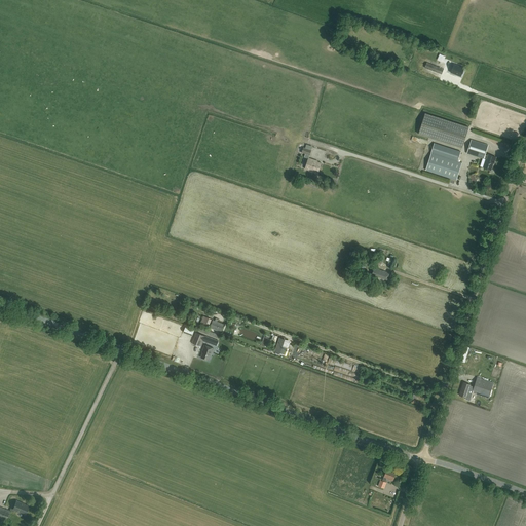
[(439,61),(447,64),(449,58),(441,54),(439,61)]
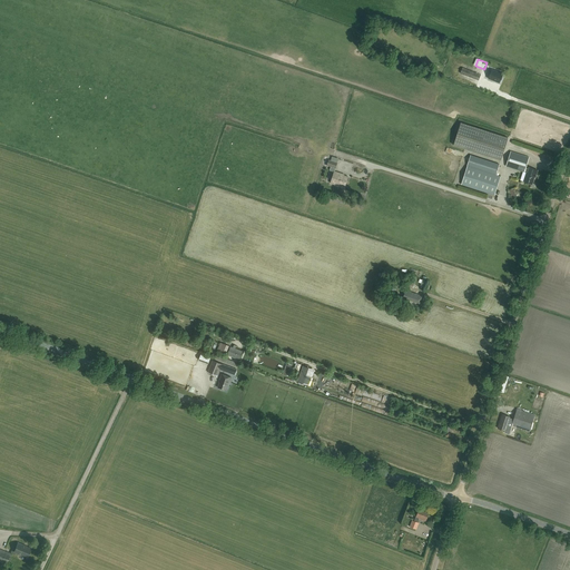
[(481,75),(463,68),(461,74),(479,81),(481,75)]
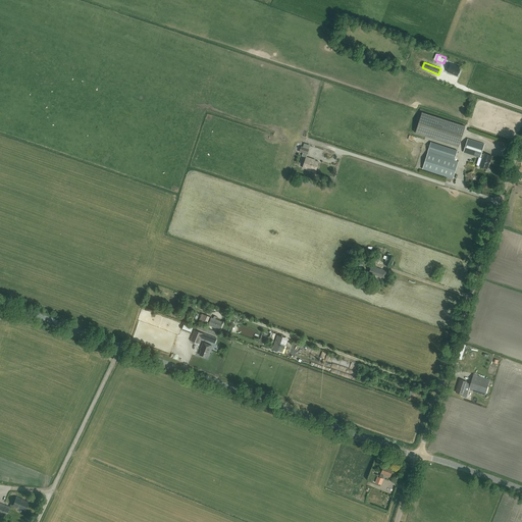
[(448,64),(447,68),(451,69),(449,73),(457,76),(460,68),(452,65),(448,64)]
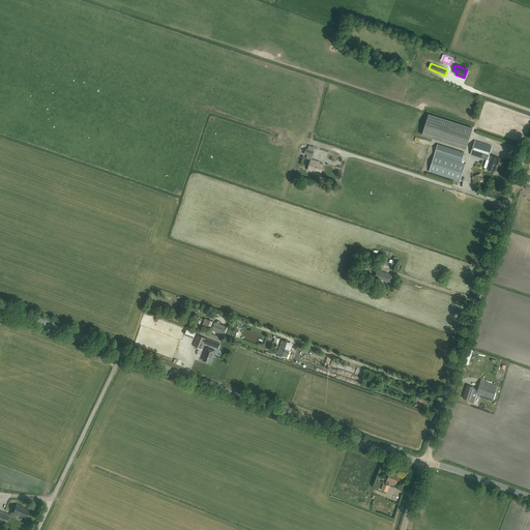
[(472,128),(429,115),(422,136),(466,149),(472,128)]
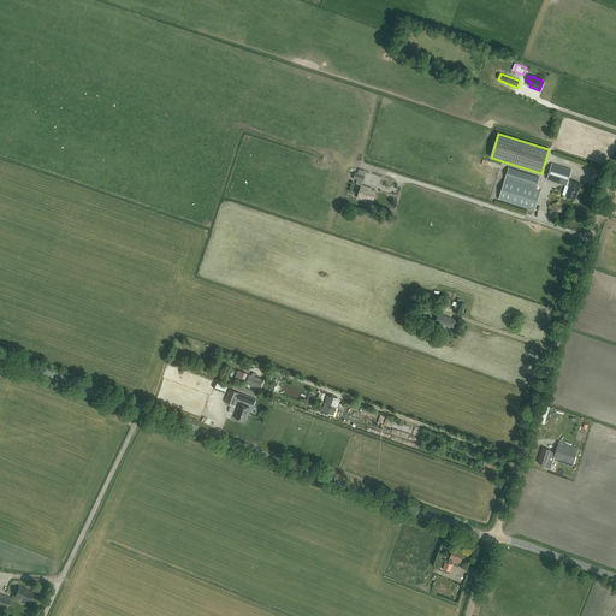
[(572,171),(552,164),(546,181),(567,187),(569,187),(566,196),(575,199),(578,189),(579,189),(581,184),(572,182),(572,183),(568,182),(572,171)]
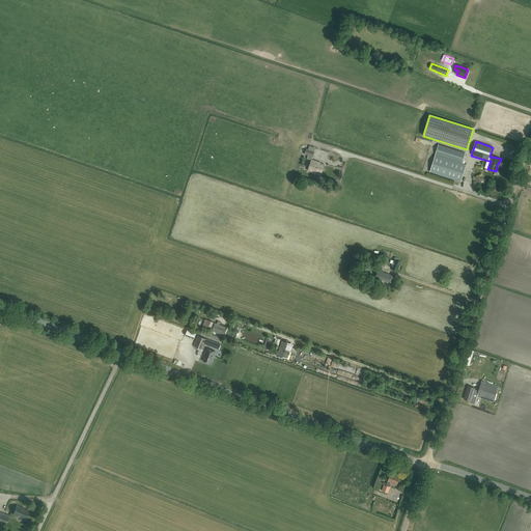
[(465,154),(439,145),(429,172),(460,183),(467,165),(462,163),(465,154)]
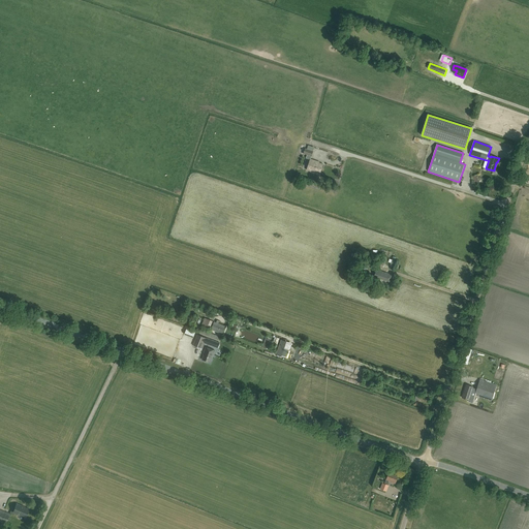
[(313,151),(305,149),(304,154),(307,155),(306,158),(310,159),(307,170),(314,173),(315,172),(320,174),(323,164),(317,162),(317,161),(311,159),(313,151)]
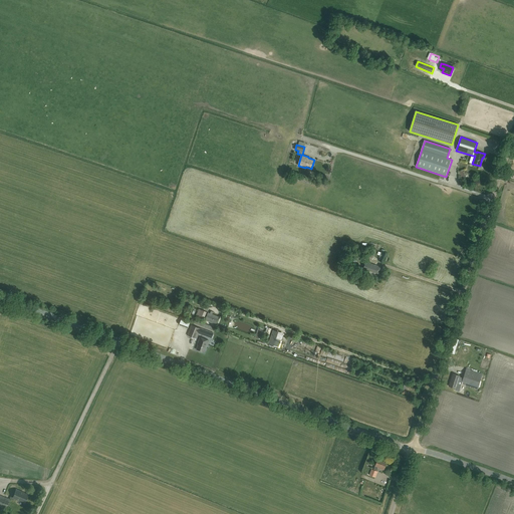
[(366,262),(363,269),(377,274),(379,267),(366,262)]
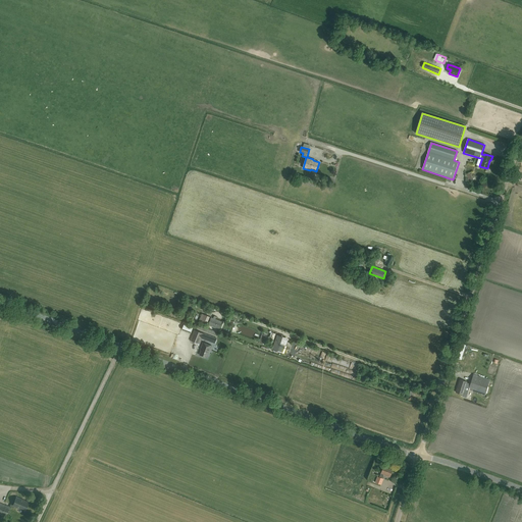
[(210,317),(205,315),(203,320),(199,319),(199,321),(207,324),(210,317)]
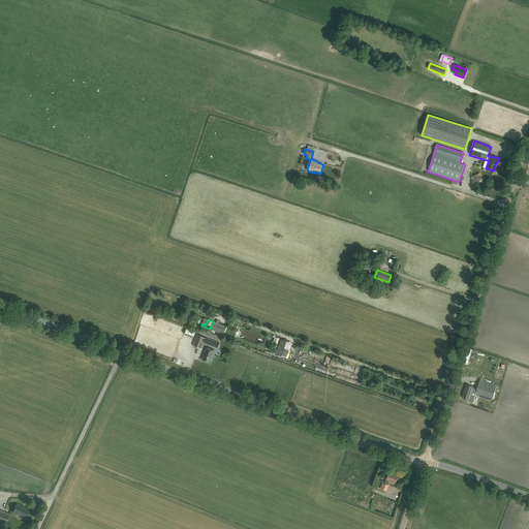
[(225,325),(214,321),(211,330),(222,334),(225,325)]
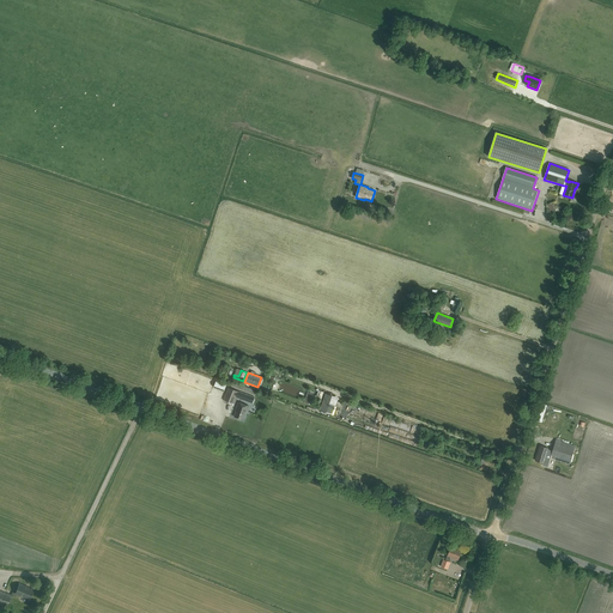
[(254,398),(228,388),(223,400),(234,405),(237,398),(253,404),(254,398)]
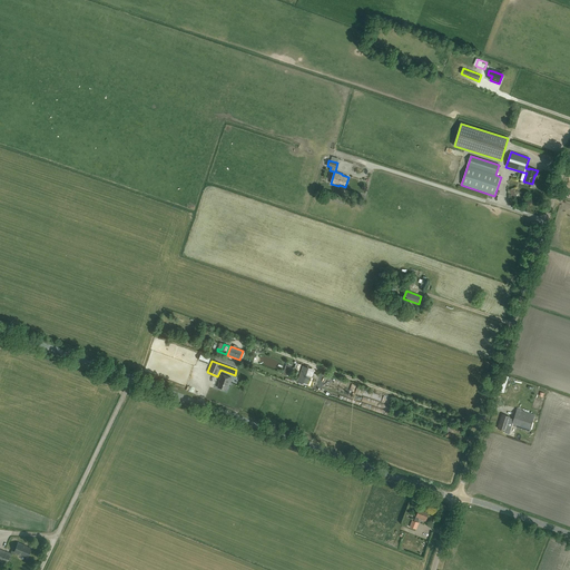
[(232,377),(222,374),(219,382),(218,387),(226,390),(228,382),(229,383),(232,377)]
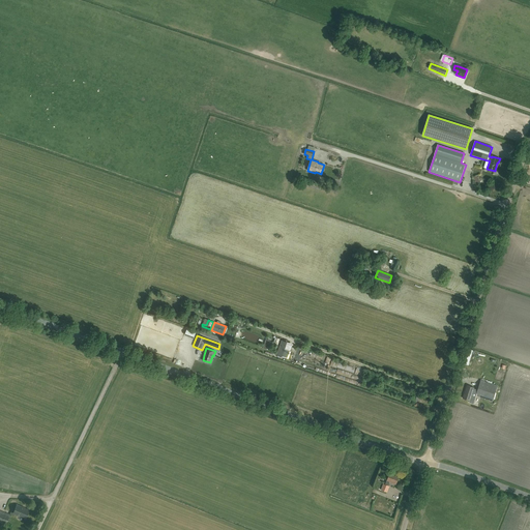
[(497,385),(480,380),(477,389),(474,388),(474,387),(467,385),(463,398),(470,401),(473,392),(476,393),(476,395),(492,401),(497,385)]
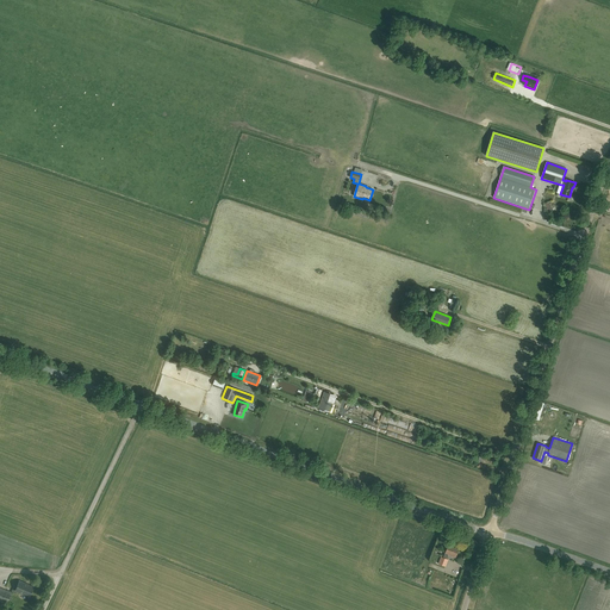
[(459,549),(448,546),(446,554),(444,558),(442,558),(440,565),(446,566),(448,560),(447,559),(449,555),(455,558),(459,549)]
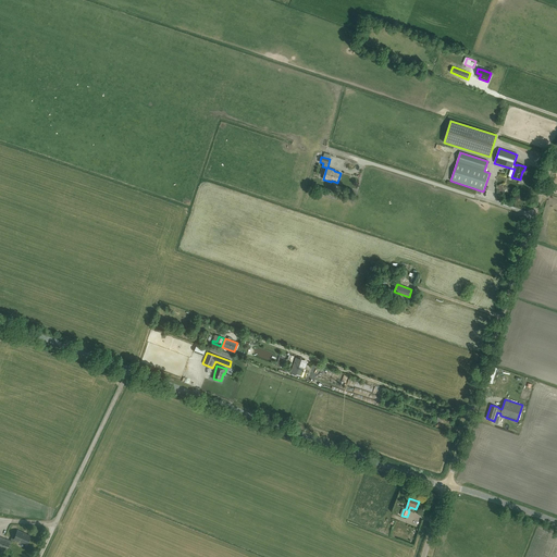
[(23,533),(17,531),(14,540),(27,545),(31,536),(23,533)]
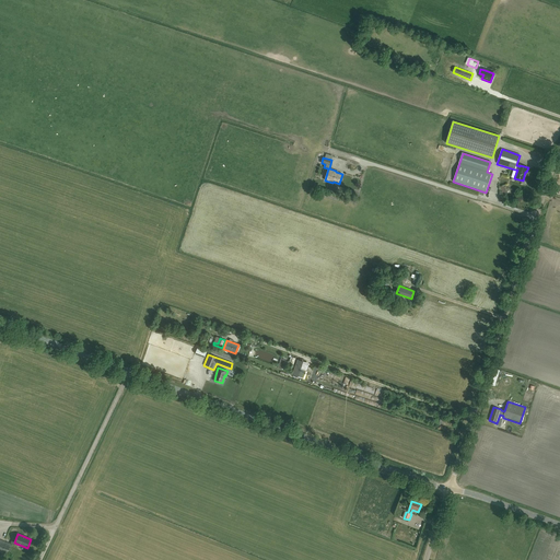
[(11,544),(0,539),(0,556),(1,552),(7,555),(11,544)]
